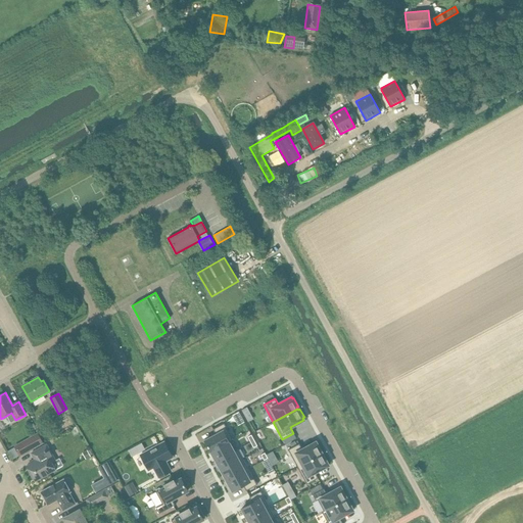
[(216,435),(204,441),(210,452),(229,441),(229,442),(233,440),(224,423),(212,429),(216,435)]
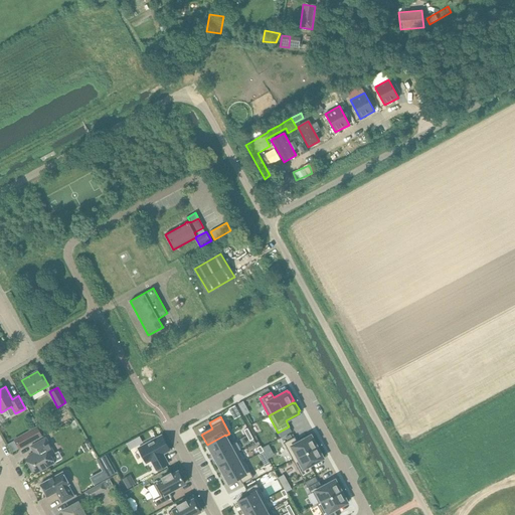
[(36,427),(14,440),(19,449),(41,436),(36,427)]
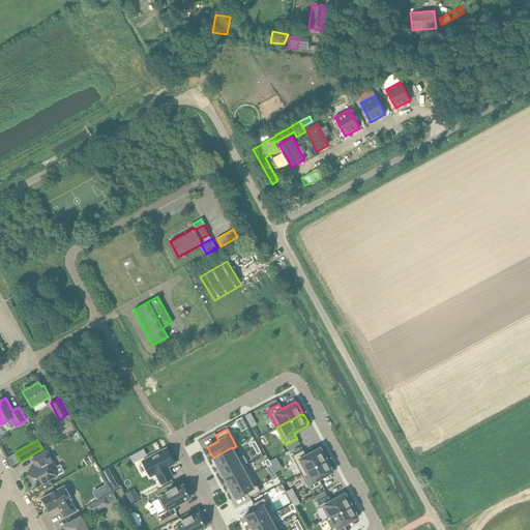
[(232,447),(213,458),(218,467),(237,458),(236,457),(232,448),(232,447)]
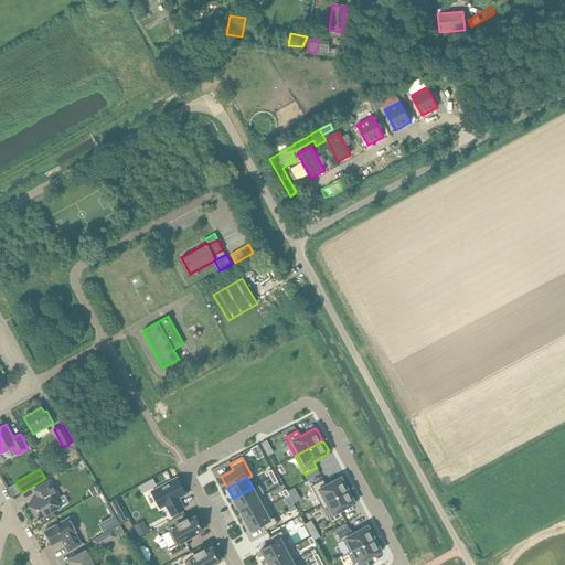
[(323,479),(311,486),(316,494),(321,504),(348,490),(347,488),(349,488),(343,478),(342,479),(341,477),(327,486),(323,479)]
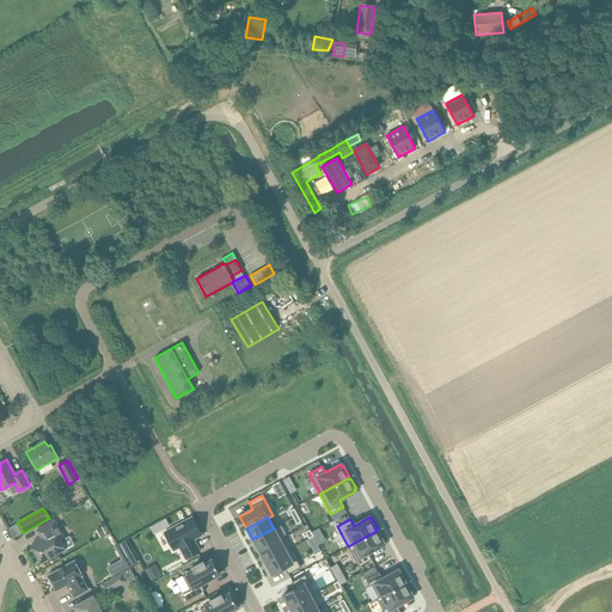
[(191,518),(164,532),(173,550),(179,548),(185,560),(200,551),(193,539),(201,534),(191,518)]
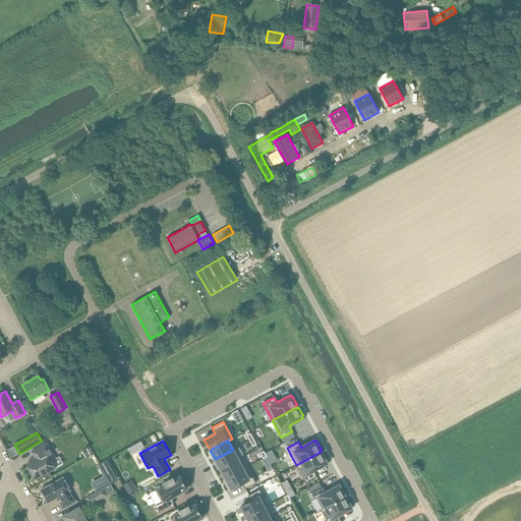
[(35,479),(44,474),(55,468),(51,460),(55,458),(46,443),(31,452),(36,459),(26,464),(35,479)]
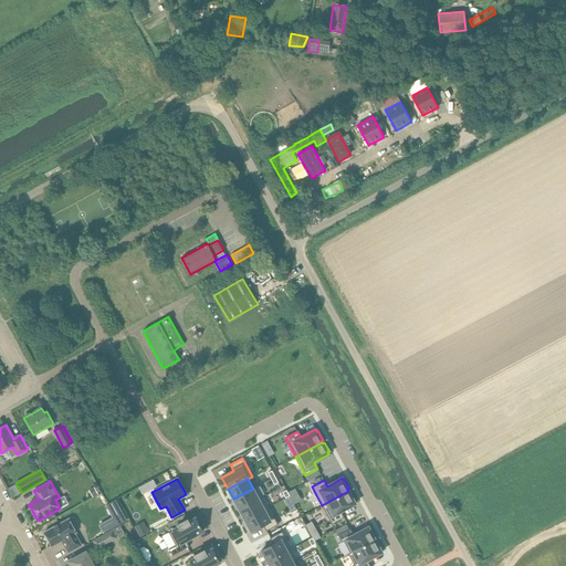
[(253,489),(233,499),(239,510),(263,496),(257,485),(252,488),(253,489)]
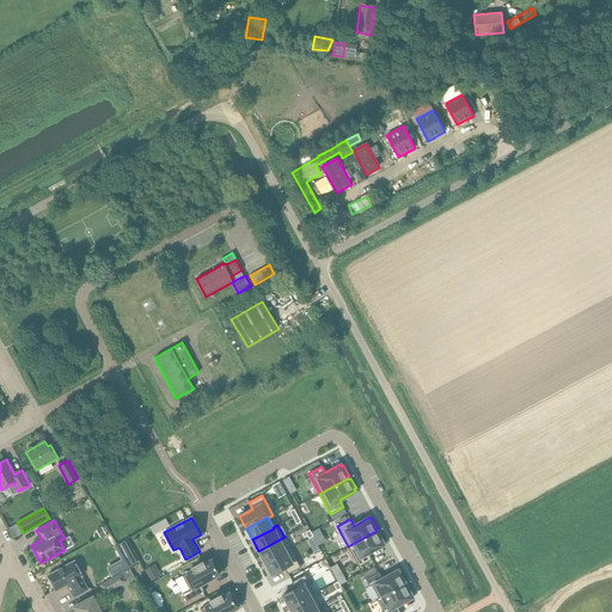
[(102,527),(96,530),(101,538),(105,534),(102,527)]
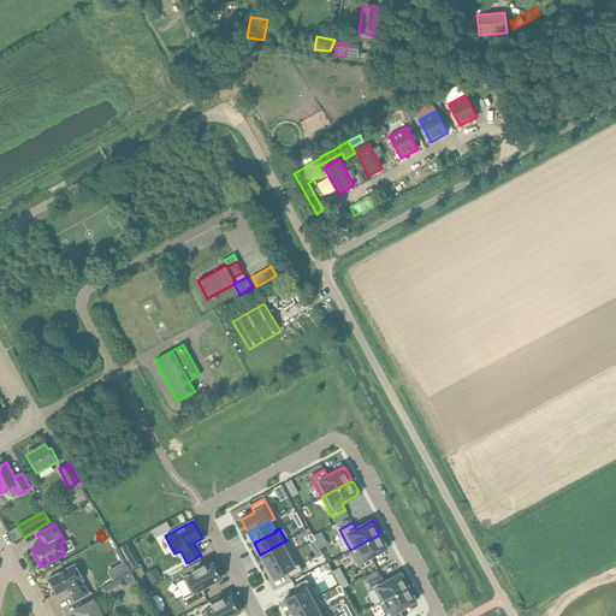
[(379,534),(350,550),(361,570),(374,563),(371,557),(386,548),(385,546),(388,545),(381,534),(380,535),(379,534)]
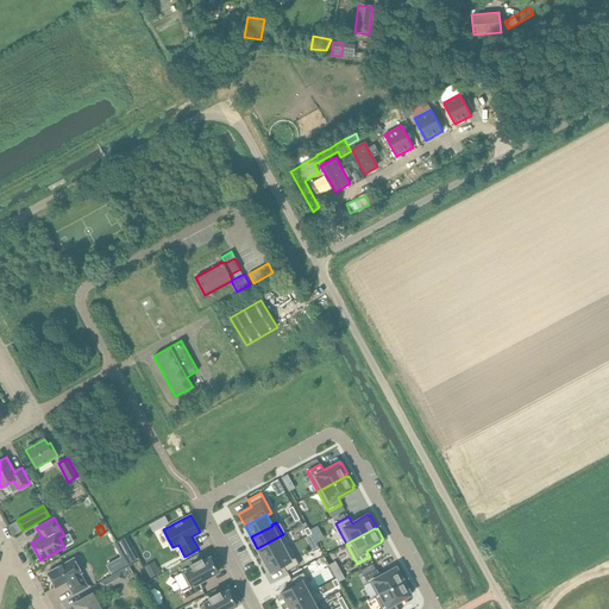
[(283,534),(257,548),(264,559),(289,546),(283,534)]
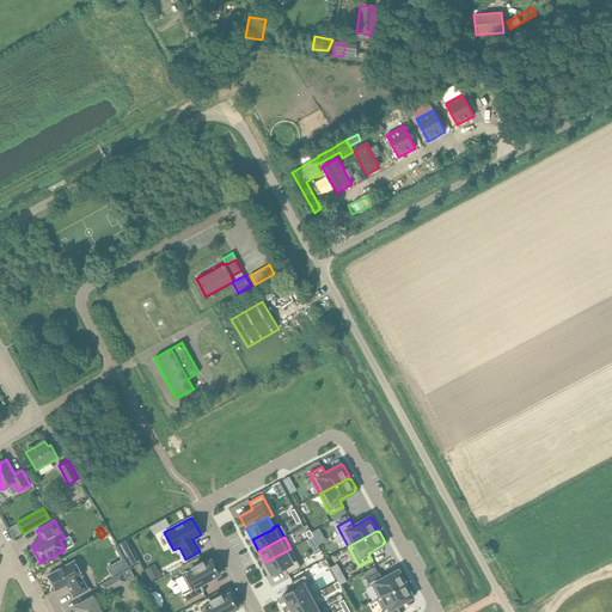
[(291,549),(265,562),(271,575),(285,568),(288,574),(301,567),(291,549)]
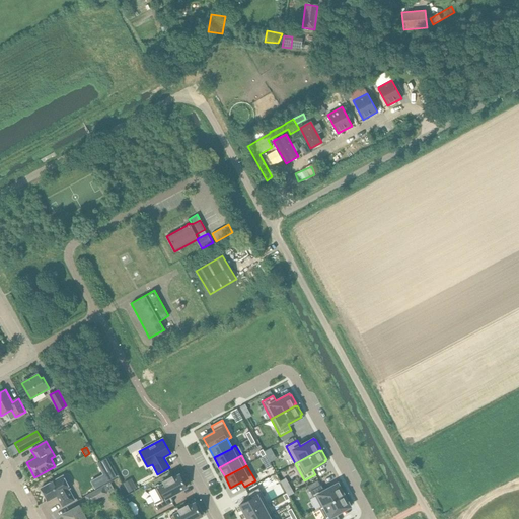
[(94,488),(107,482),(103,474),(91,480),(94,488)]
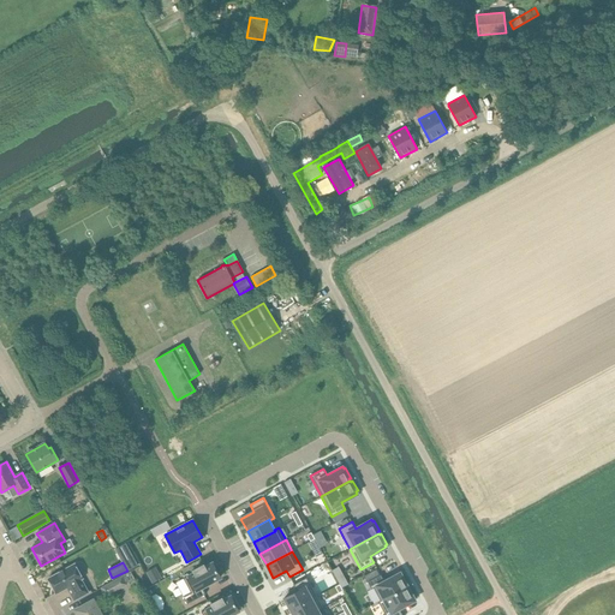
[(195,572),(183,578),(191,592),(184,597),(187,604),(206,593),(202,587),(220,578),(219,575),(221,574),(215,563),(214,565),(213,562),(204,567),(203,565),(193,569),(195,572)]
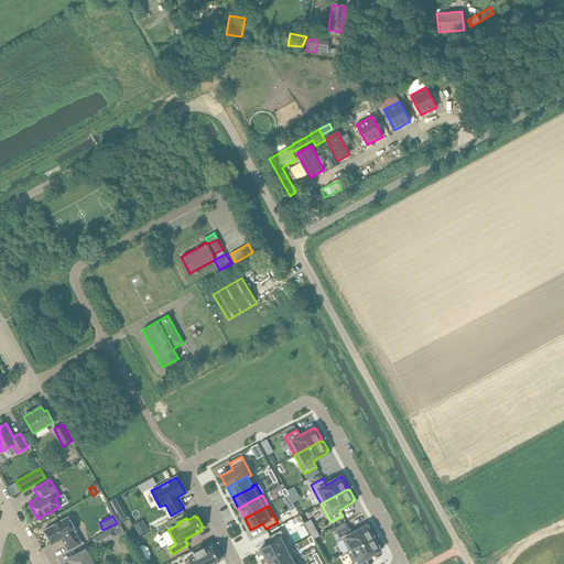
[(68,551),(77,545),(80,543),(74,531),(75,531),(68,517),(44,530),(52,544),(63,538),(65,542),(64,542),(68,551)]
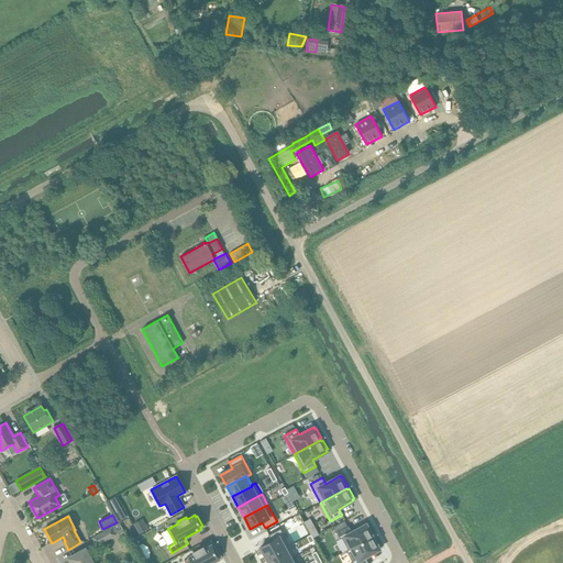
[(120,523),(130,541),(138,537),(128,519),(120,523)]
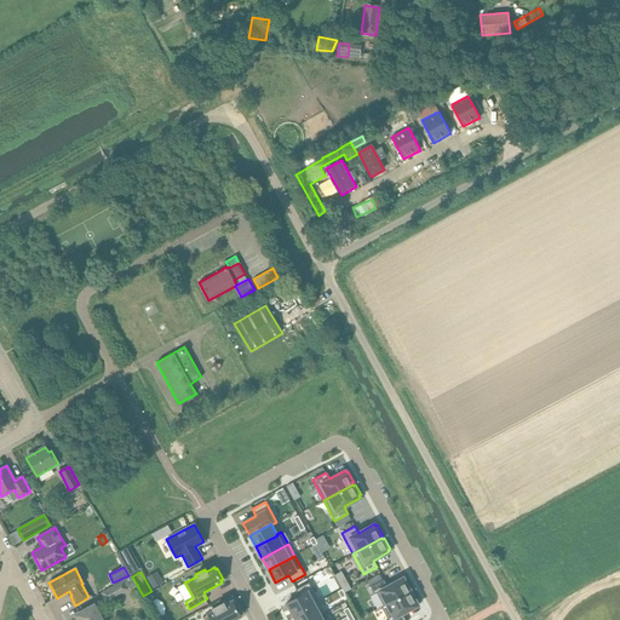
[(156,573),(148,577),(154,587),(162,583),(156,573)]
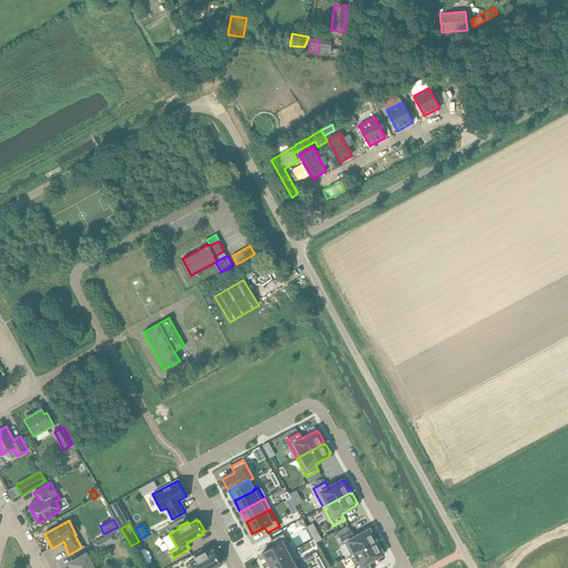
[(347,526),(336,531),(340,537),(351,531),(347,526)]
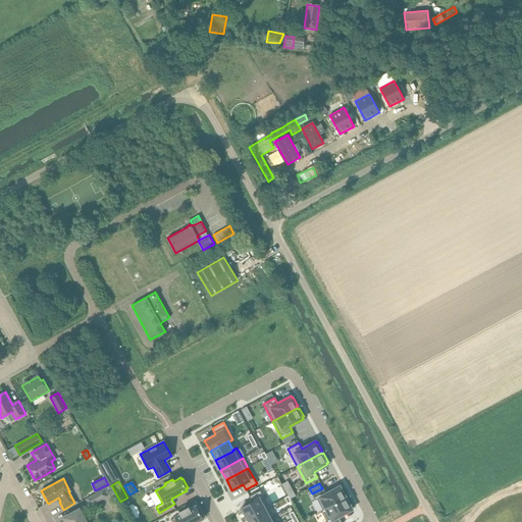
[(90,506),(114,491),(110,485),(103,488),(104,489),(87,499),(90,506)]
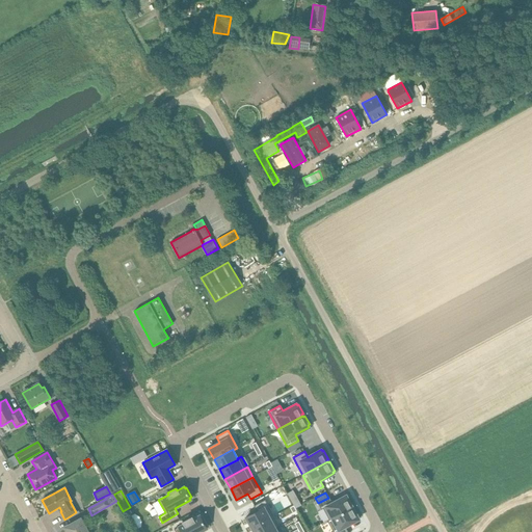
[(328,498),(318,503),(321,509),(323,508),(329,520),(352,507),(351,506),(353,505),(348,496),(347,497),(346,496),(333,503),(329,497),(328,498)]
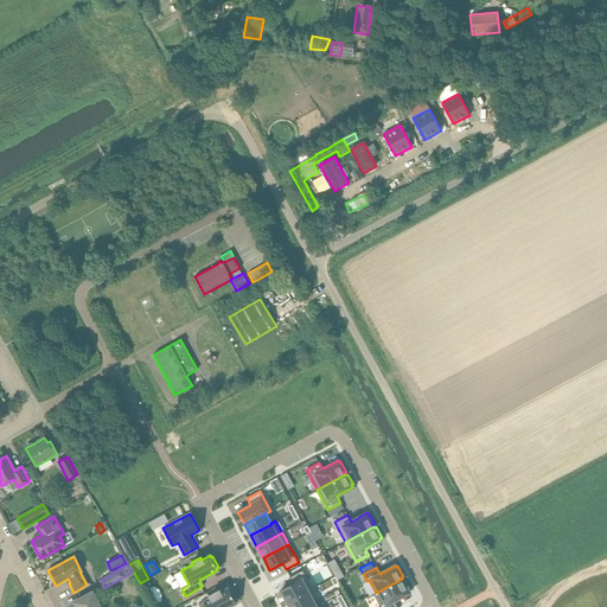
[(293,583),(280,590),(287,602),(313,589),(302,570),(289,577),(293,583)]
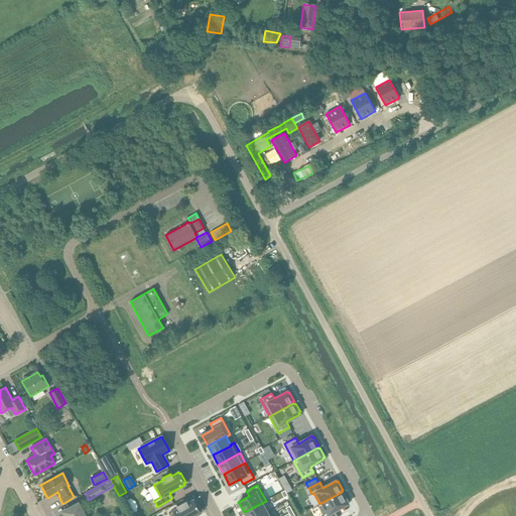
[(319,504),(317,505),(324,515),(323,515),(338,515),(335,511),(348,504),(347,502),(349,501),(344,493),(343,493),(342,492),(319,504)]
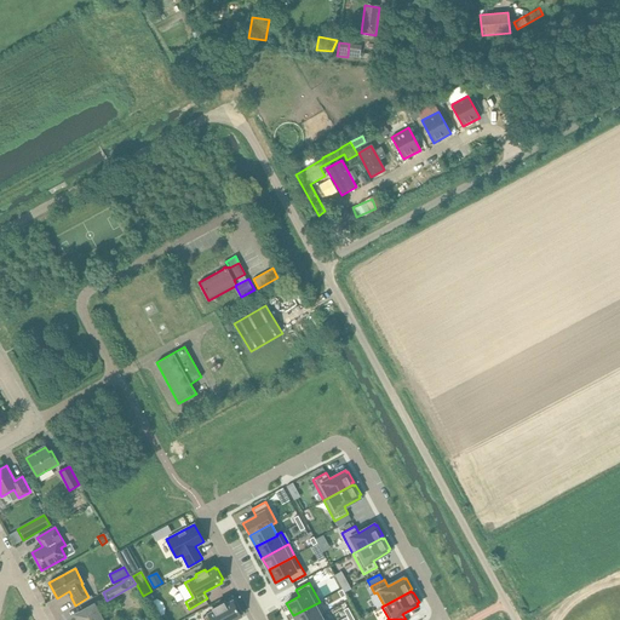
[(214,610),(204,616),(205,619),(233,619),(241,616),(240,614),(241,613),(235,602),(234,603),(233,601),(224,606),(223,603),(213,608),(214,610)]
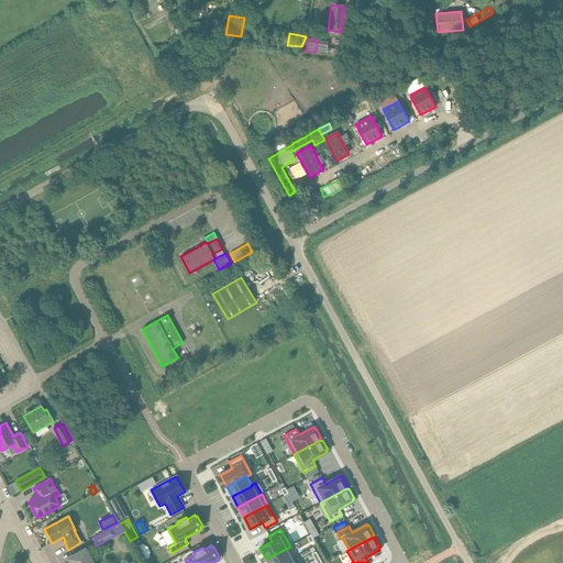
[(290,547),(266,559),(268,562),(284,562),(291,559),(291,560),(296,556),(290,547)]
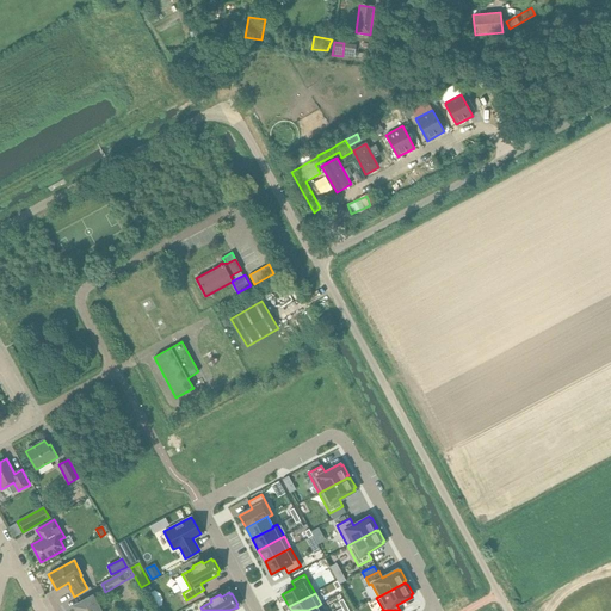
[(104,610),(96,594),(86,600),(75,606),(78,610),(104,610)]
